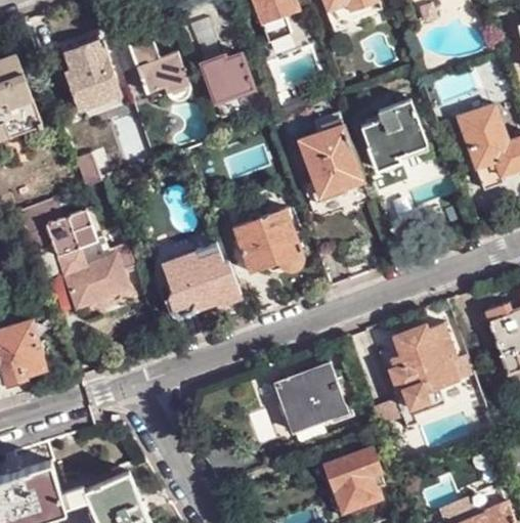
[(251,0),(261,25),(284,16),(298,10),(294,0),(251,0)]
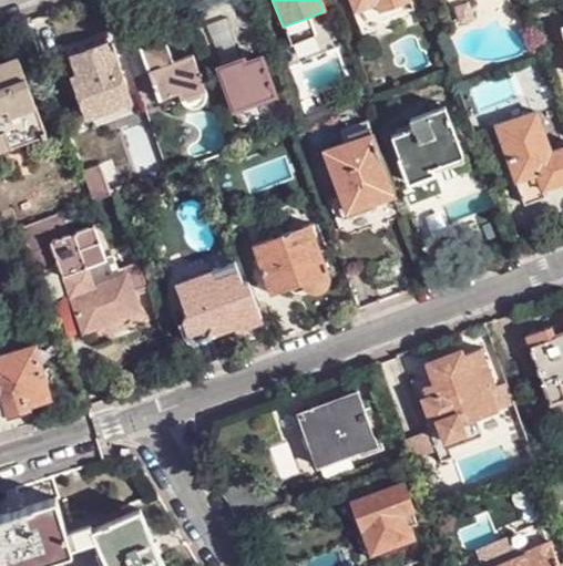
[(406,0),(348,0),(354,13),(375,6),(378,14),(408,4),(406,0)]
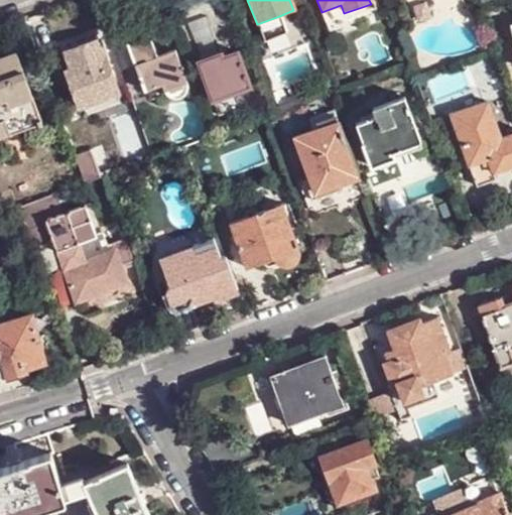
[(373,10),(371,4),(344,13),(341,5),(322,12),(327,27),(354,18),(360,16),(367,13),(373,10)]
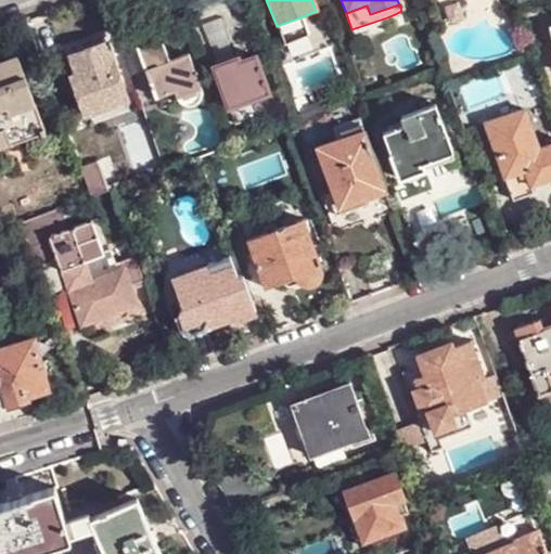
[(277,26),(284,46),(307,37),(300,17),(277,26)]
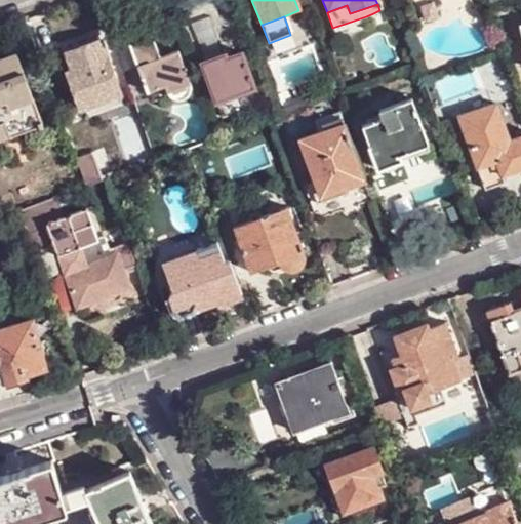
[(136,68),(158,59),(146,26),(123,33),(136,68)]
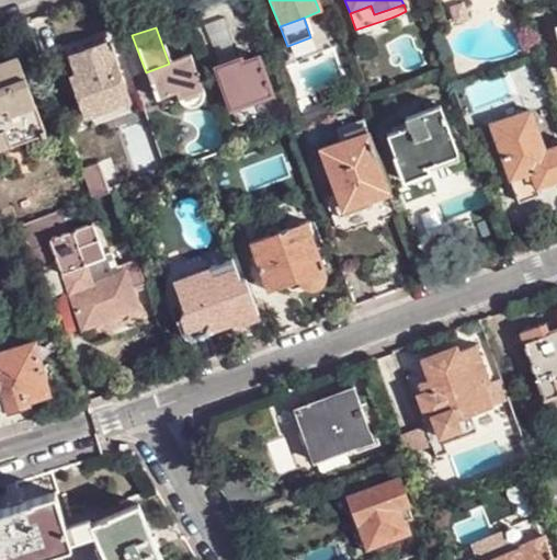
[(104,103),(108,110),(127,103),(104,46),(69,58),(78,83),(72,86),(82,111),(104,103)]
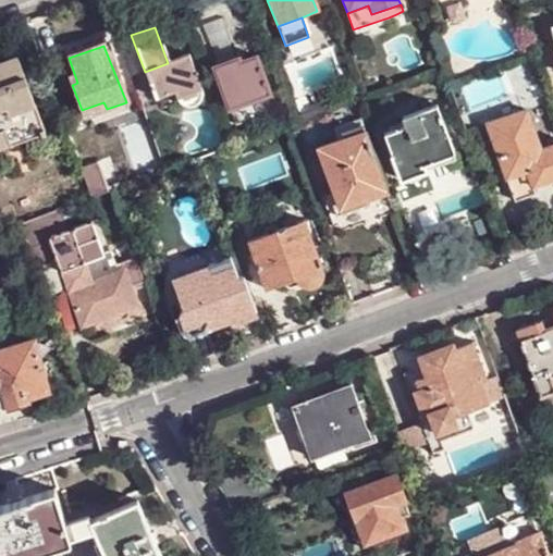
[(185,109),(191,110),(195,109),(199,106),(203,99),(203,94),(201,89),(188,56),(168,63),(145,72),(156,101),(174,94),(177,102),(181,107),(185,109)]
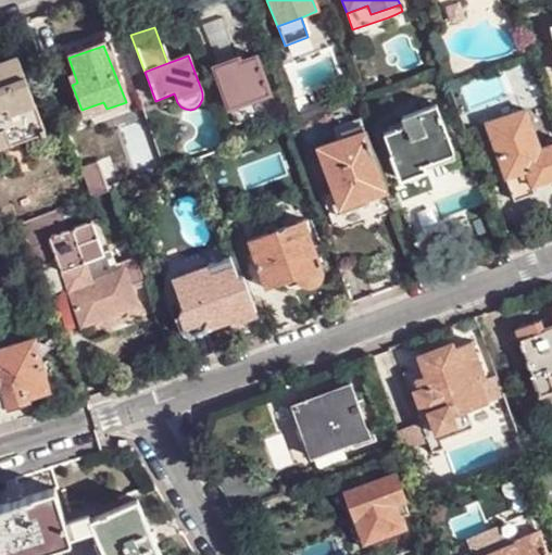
[(239,63),(241,70),(258,64),(255,58),(239,63)]
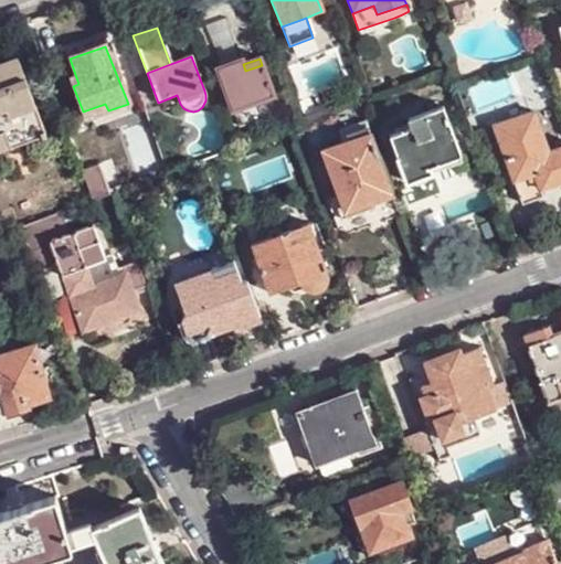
[(245,71),(243,64),(242,60),(217,70),(232,110),(273,96),(262,65),(245,71)]
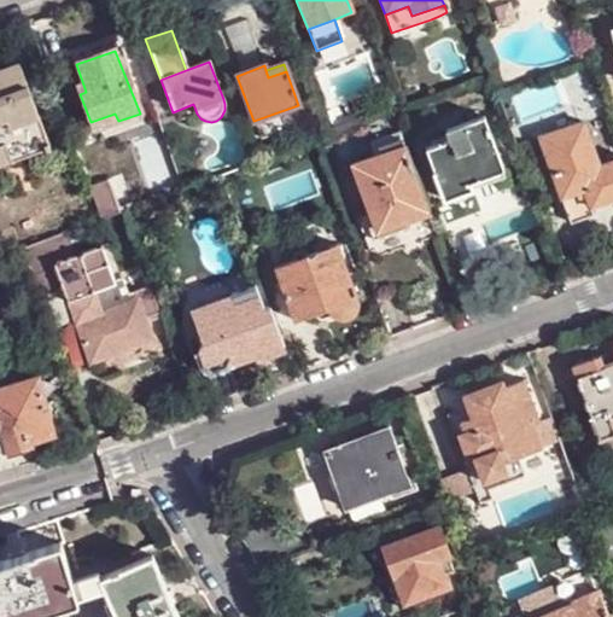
[(0,180),(48,162),(54,153),(24,73),(0,81),(0,180)]
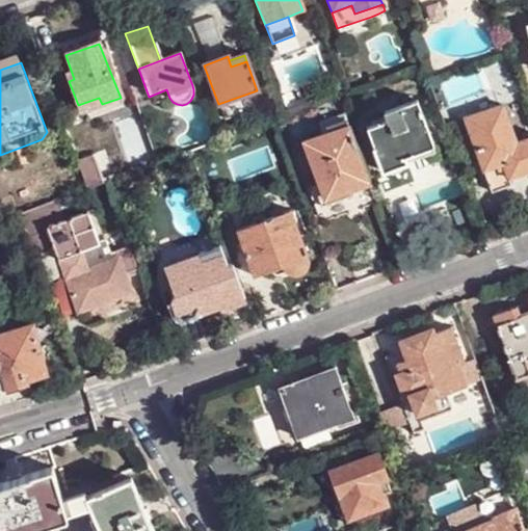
[(78,105),(80,112),(102,104),(99,98),(78,105)]
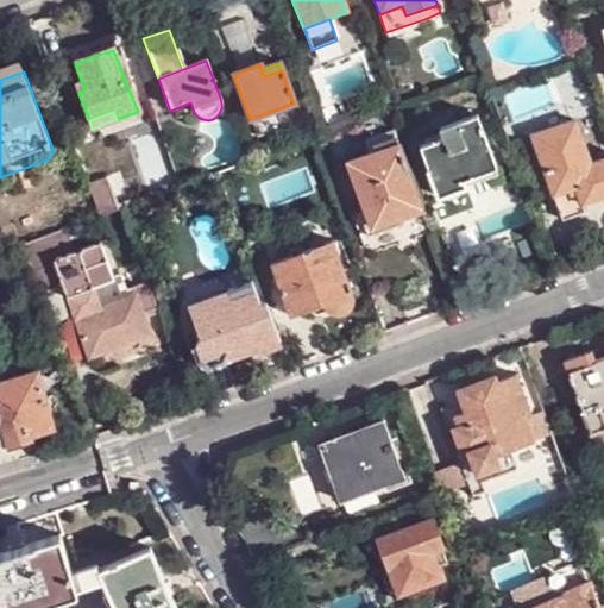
[(459,183),(492,170),(494,169),(474,118),(438,131),(440,140),(417,148),(435,198),(460,189),(459,183)]
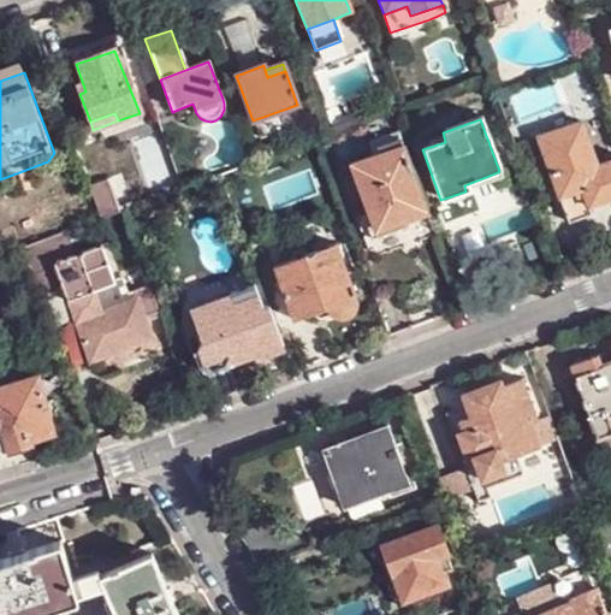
[(610,200),(610,160),(594,167),(579,124),(537,140),(557,199),(580,191),(587,210),(607,201),(610,200)]
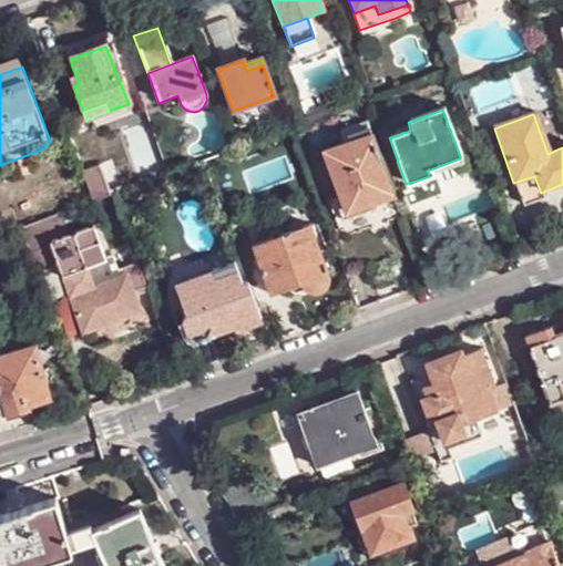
[(369,137),(365,124),(359,126),(361,132),(364,140),(369,137)]
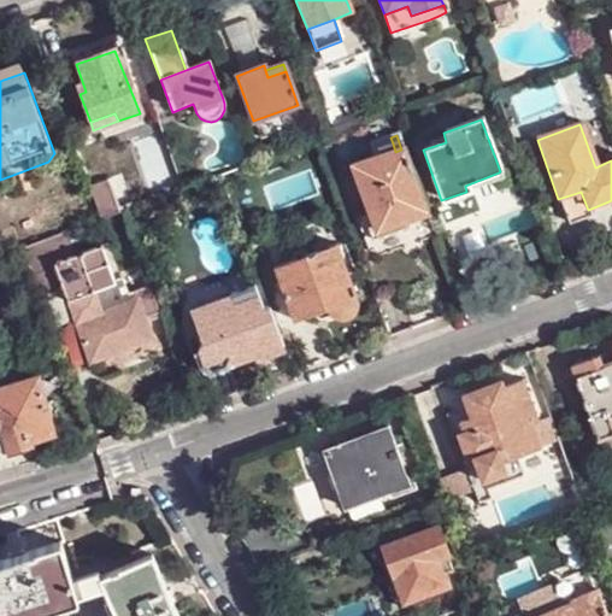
[(371,223),(375,233),(398,226),(406,222),(427,213),(401,150),(395,152),(374,159),(351,166),(368,212),(371,223)]
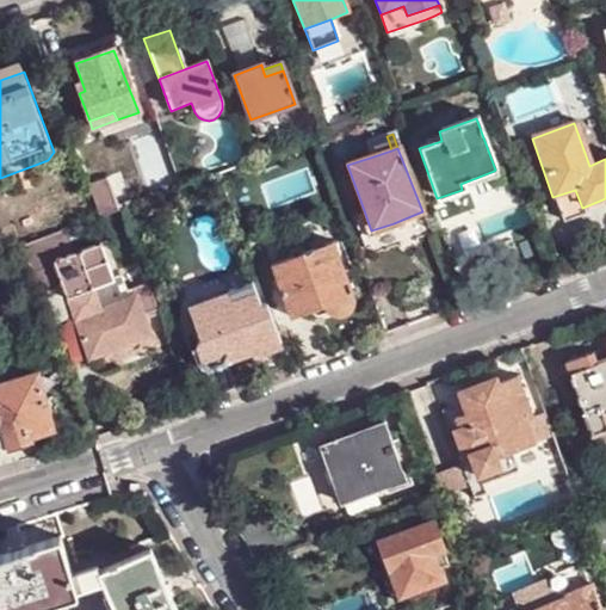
[(499,182),(494,171),(461,184),(462,190),(464,196),(499,182)]
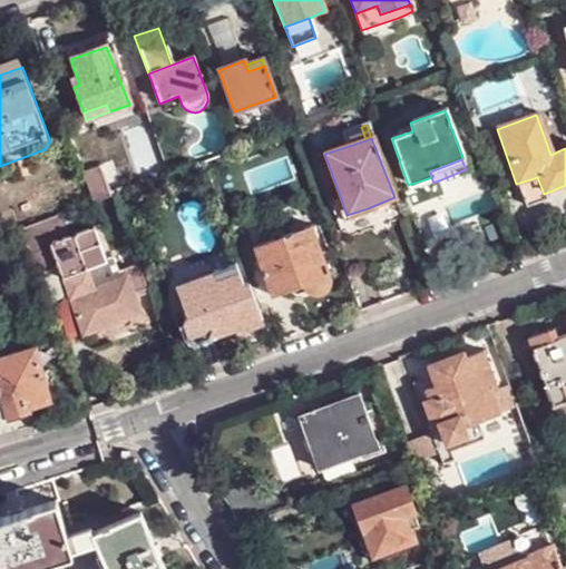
[(81,175),(93,205),(109,199),(98,168),(81,175)]
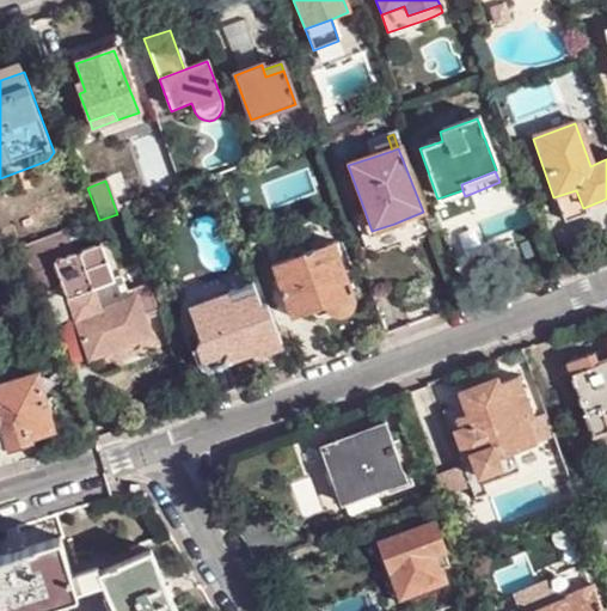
[(576,190),(553,197),(564,224),(586,215),(583,208),(576,190)]
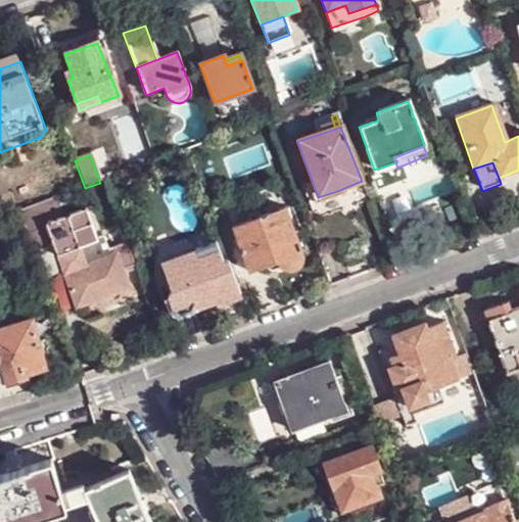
[(315,189),(312,180),(300,184),(303,192),(309,191),(315,189)]
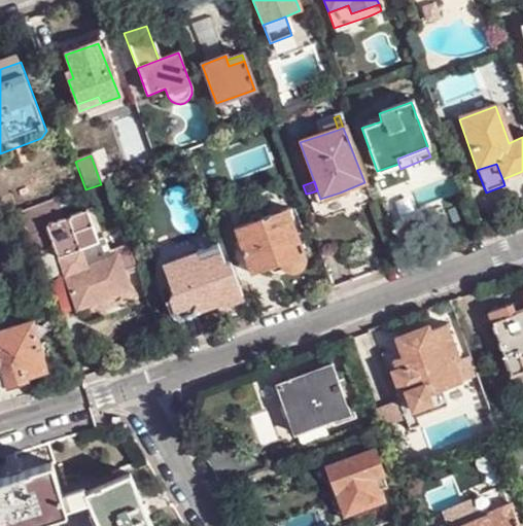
[(341,197),(340,193),(320,199),(315,201),(317,206),(341,197)]
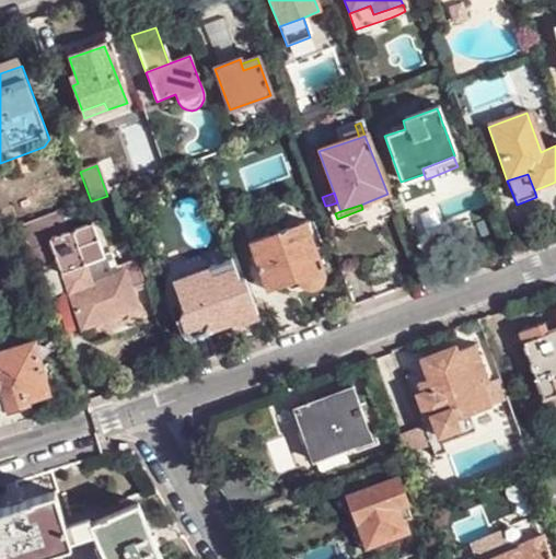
[(54,214),(19,229),(27,253),(50,245),(62,240),(62,235),(54,214)]
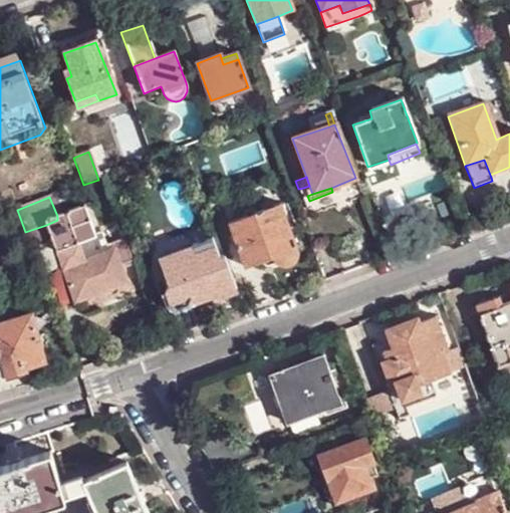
[(261,263),(296,250),(280,205),(228,224),(245,269),(261,263)]
